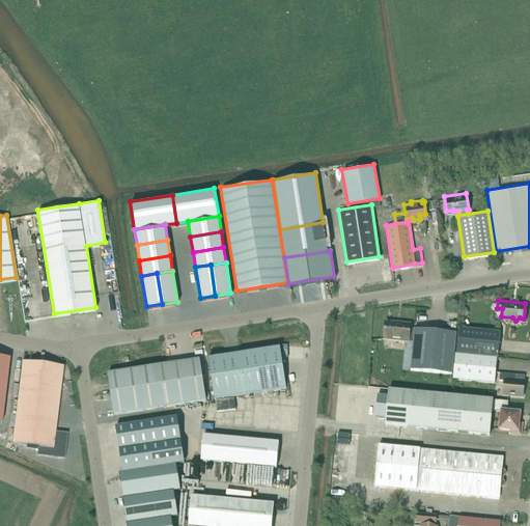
[(383,335),(413,338),(414,326),(409,325),(410,321),(385,317),(383,335)]
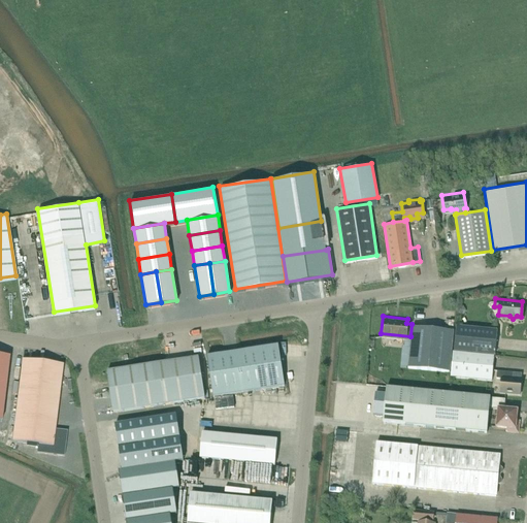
[(456,323),(453,348),(494,352),(497,327),(456,323)]
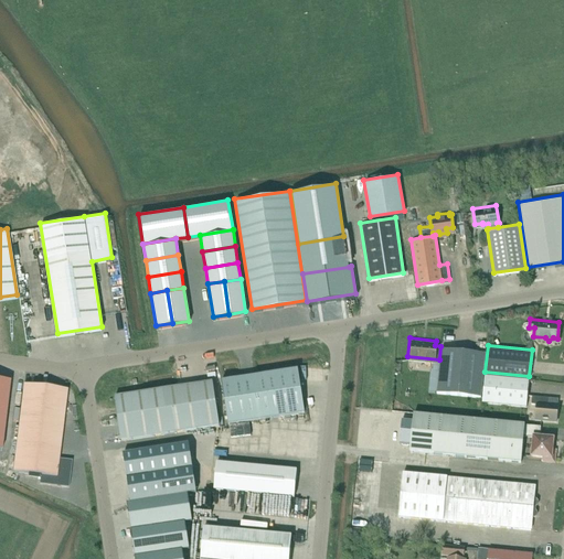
[(440,346),(439,359),(436,389),(480,394),(485,351),(440,346)]
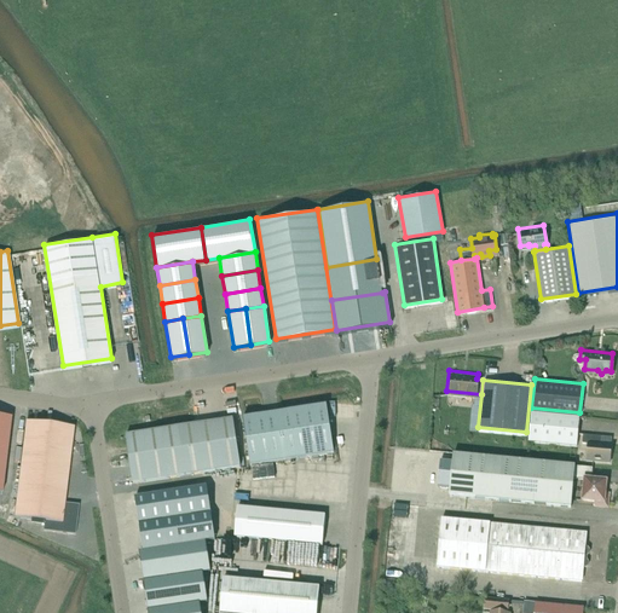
[(331,449),(324,400),(278,408),(286,456),(331,449)]
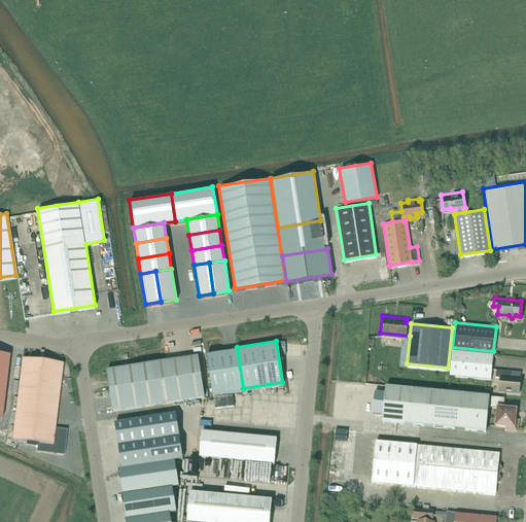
[(237,347),(206,351),(212,392),(243,388),(237,347)]
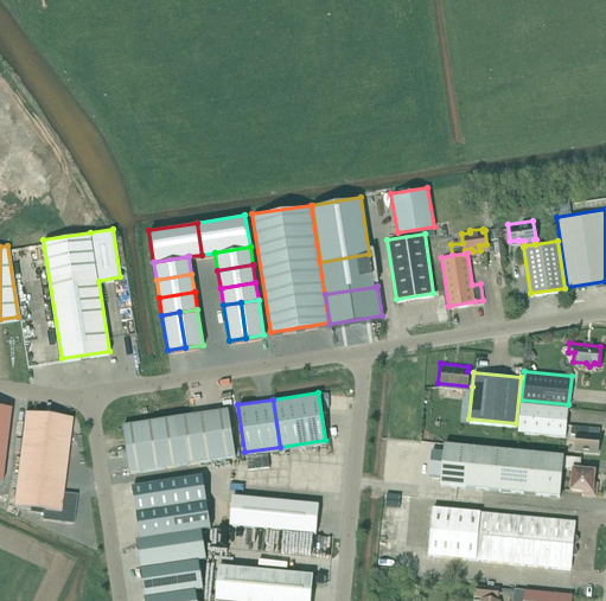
[(521,401),(517,429),(565,434),(568,406),(521,401)]
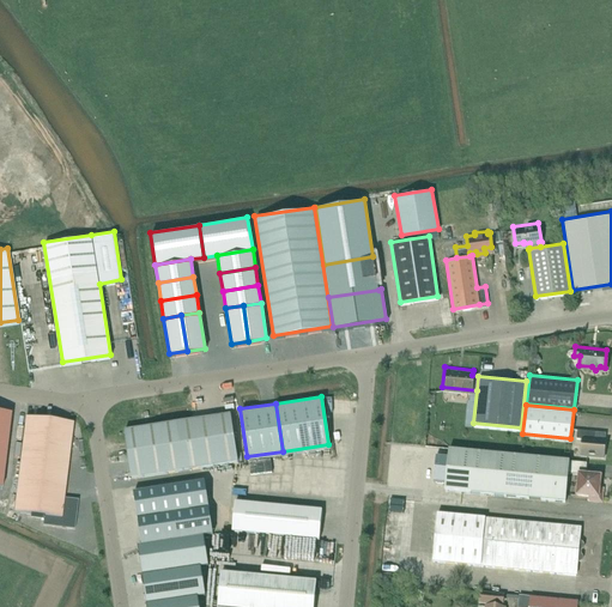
[(0,484),(1,485),(10,410),(0,407),(0,484)]
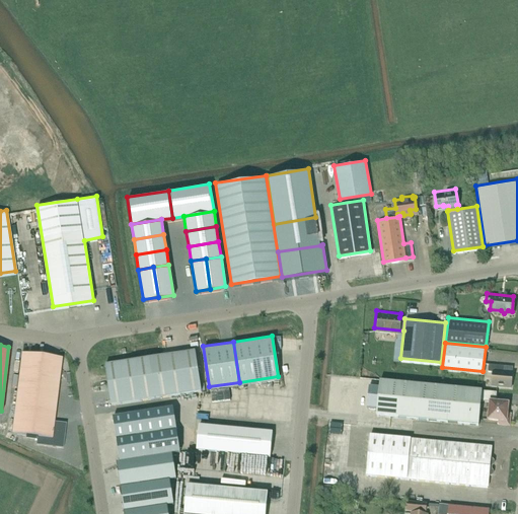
[(171,392),(201,387),(195,348),(165,352),(171,392)]
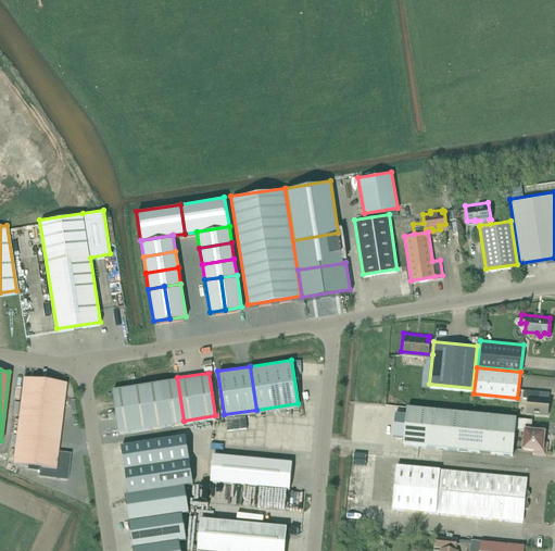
[(23,375),(12,461),(39,464),(38,473),(66,476),(71,449),(57,448),(65,380),(23,375)]
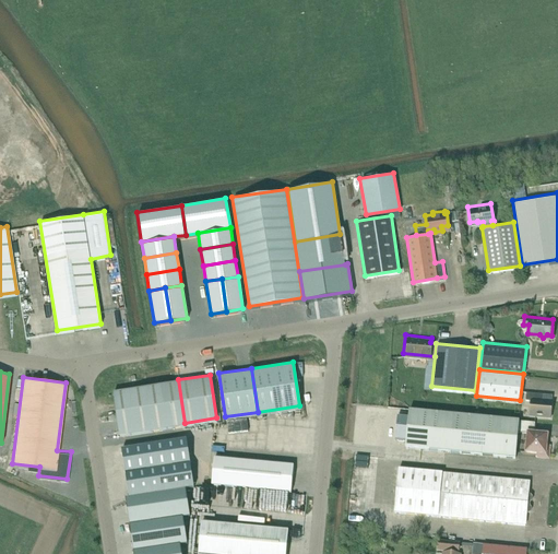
[(185,423),(178,379),(113,389),(119,433),(185,423)]
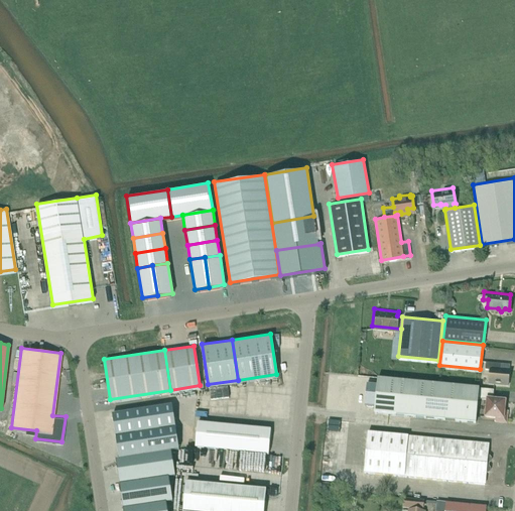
[(485,359),(485,366),(490,367),(488,380),(508,382),(509,368),(500,368),(501,361),(485,359)]
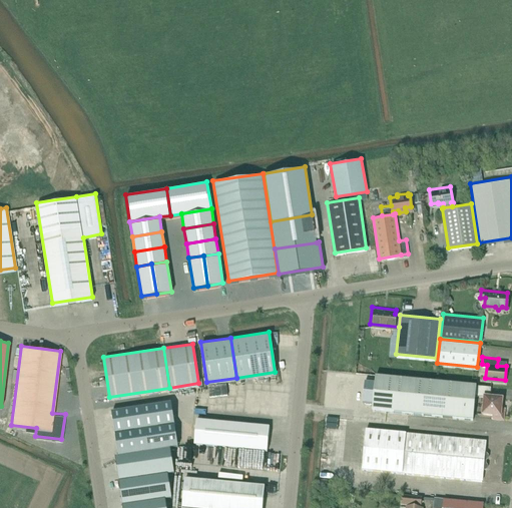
[(392,410),(396,375),(375,373),(374,380),(372,402),(372,408),(392,410)]
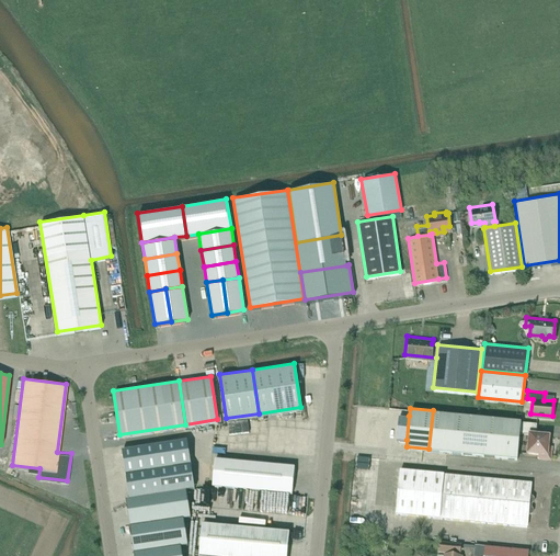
[(445,450),(448,412),(433,410),(429,449),(445,450)]
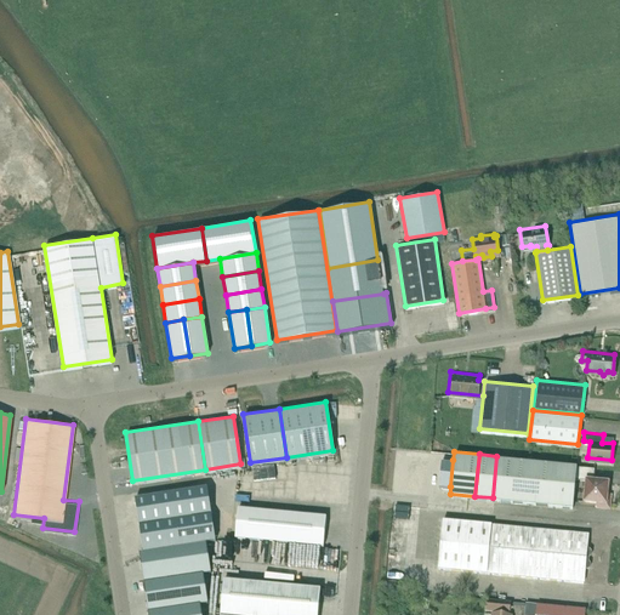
[(515,457),(496,456),(493,497),(511,500),(515,457)]
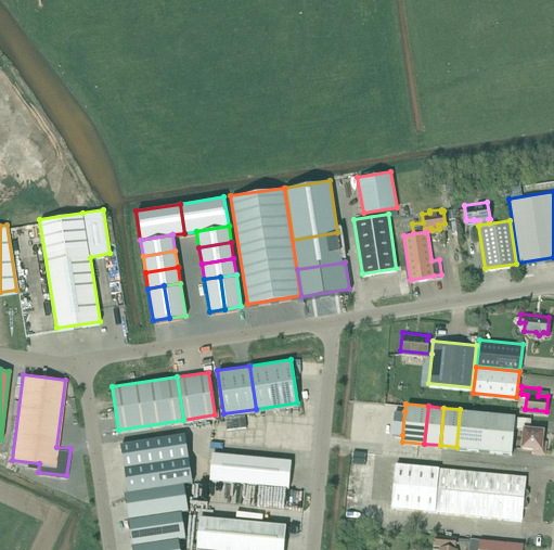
[(515,414),(460,409),(456,447),(511,451),(514,426),(515,414)]
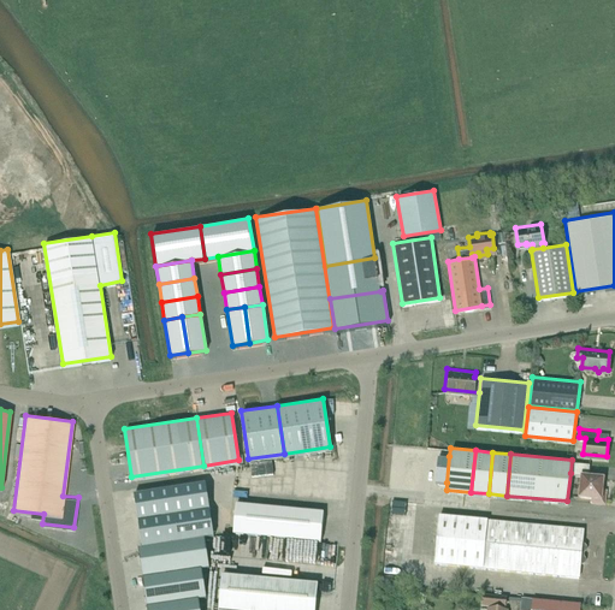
[(435,481),(447,483),(449,456),(437,455),(435,481)]
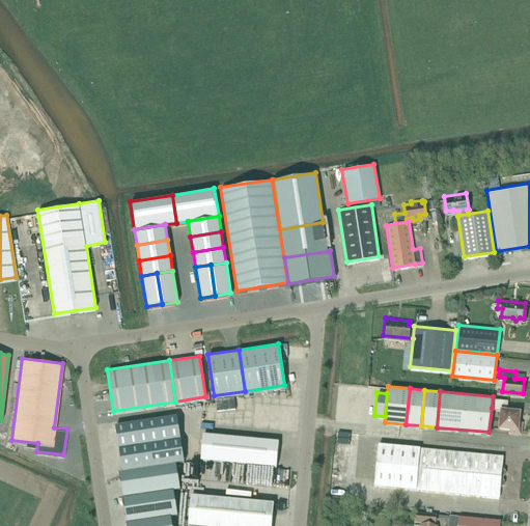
[(508,398),(493,396),(492,408),(501,408),(499,426),(509,427),(509,431),(521,432),(522,420),(519,419),(520,410),(507,409),(508,398)]
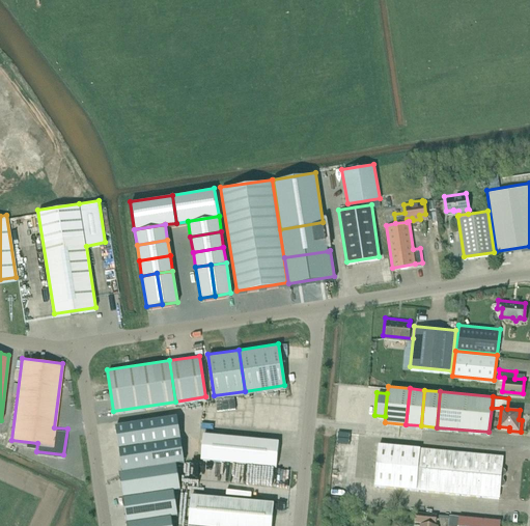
[(177,413),(146,418),(147,430),(178,424),(177,413)]
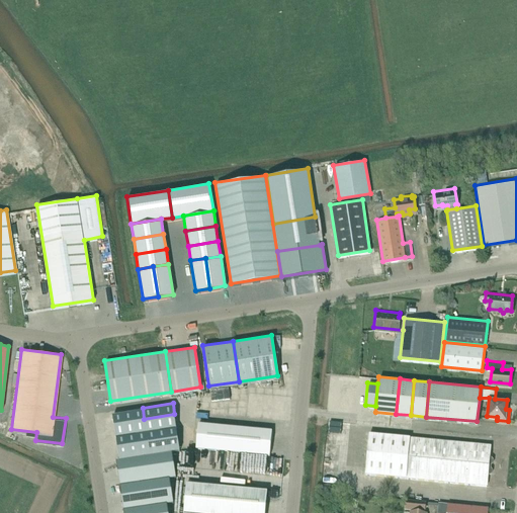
[(143,408),(112,413),(114,424),(144,419),(143,408)]
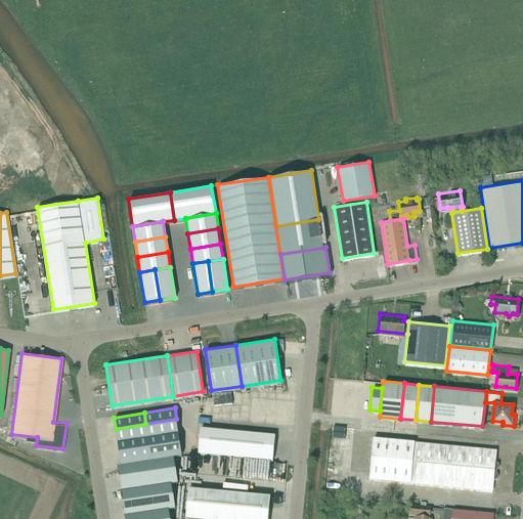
[(176,419),(145,424),(147,435),(178,430),(176,419)]
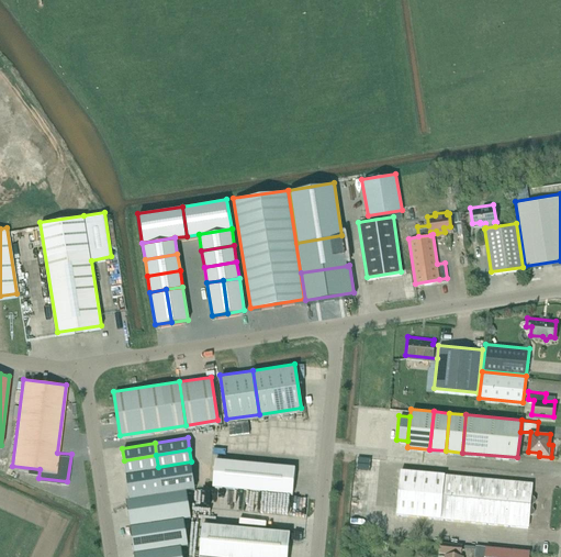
[(156,455),(124,460),(125,472),(158,467),(156,455)]
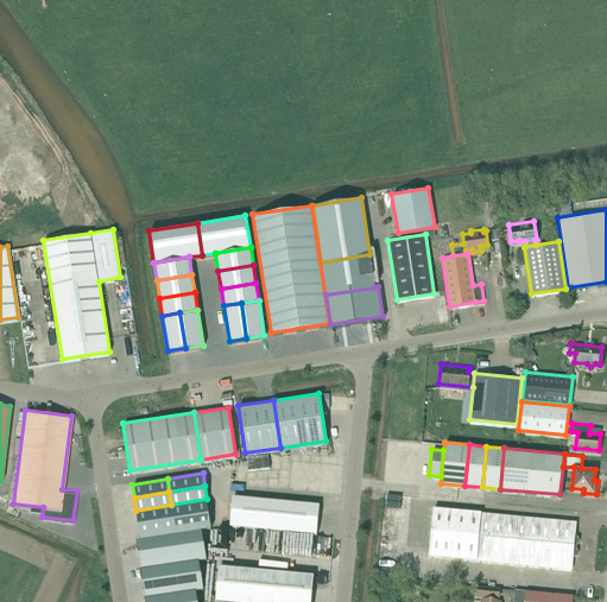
[(231,524),(317,532),(320,502),(233,494),(231,524)]
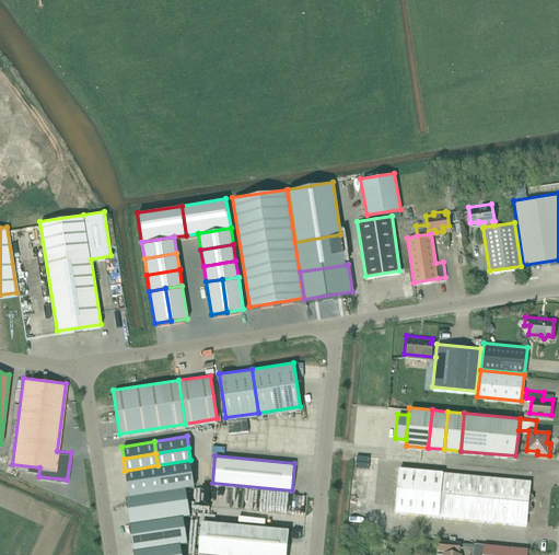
[(190,460),(158,465),(160,477),(193,472),(190,460)]
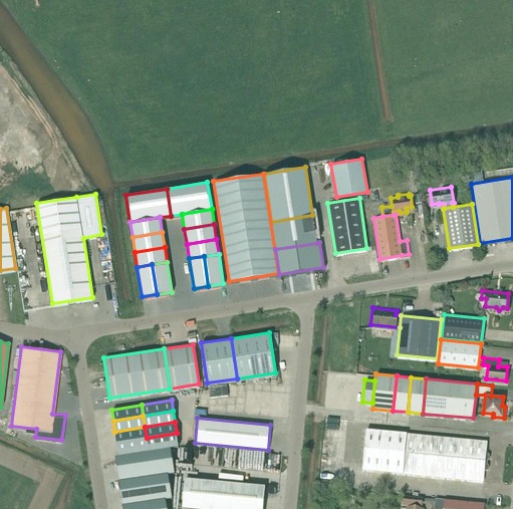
[(145,427),(114,432),(116,443),(147,438),(145,427)]
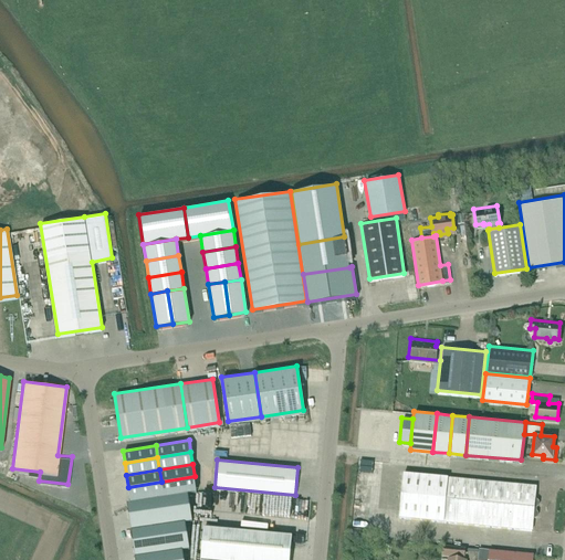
[(448,475),(404,471),(399,515),(443,519),(446,497),(448,475)]
